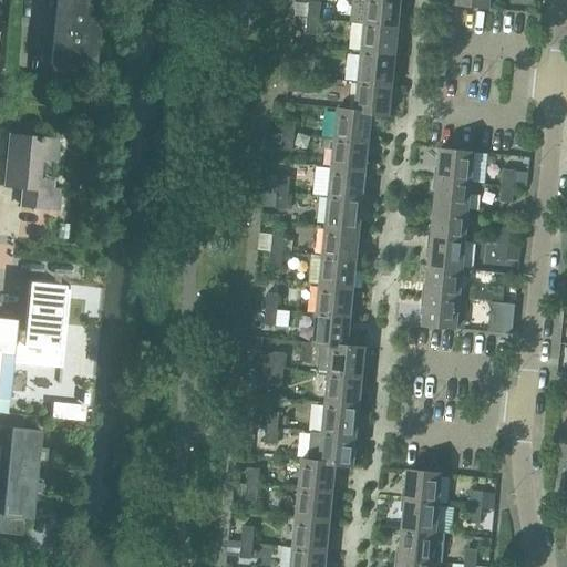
[(57,0),(50,62),(95,66),(102,0),(57,0)]
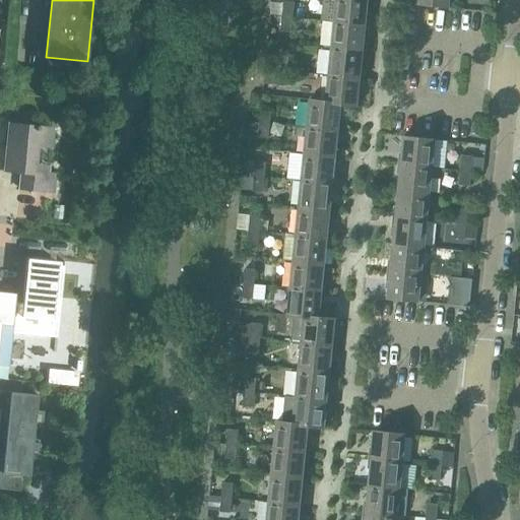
[(322,0),(320,19),(334,21),(366,24),(368,0),(322,0)]
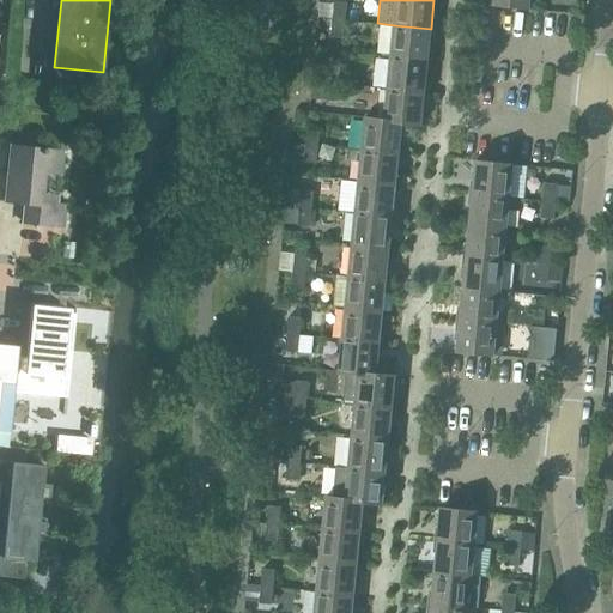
[(335,2),(334,19),(346,20),(347,4),(335,2)]
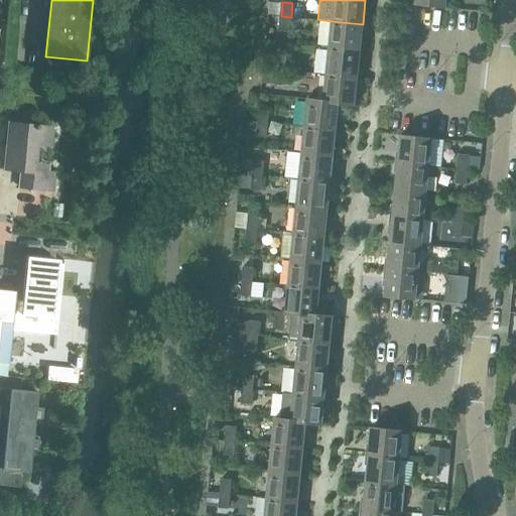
[(291,17),(281,16),(280,30),(290,31),(291,17)]
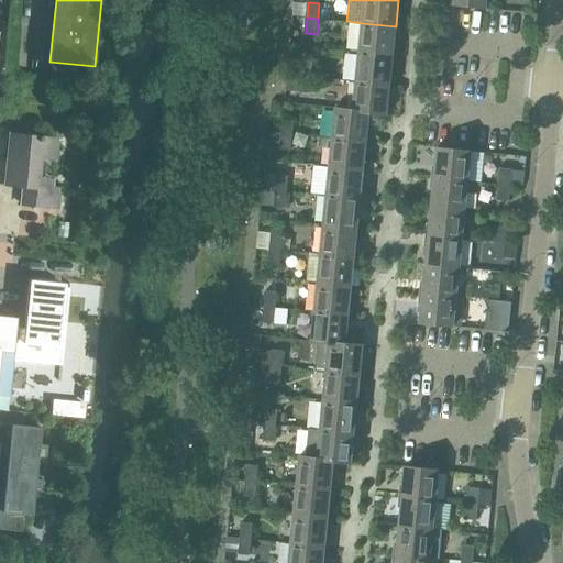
[(362,23),(360,52),(394,56),(396,26),(362,23)]
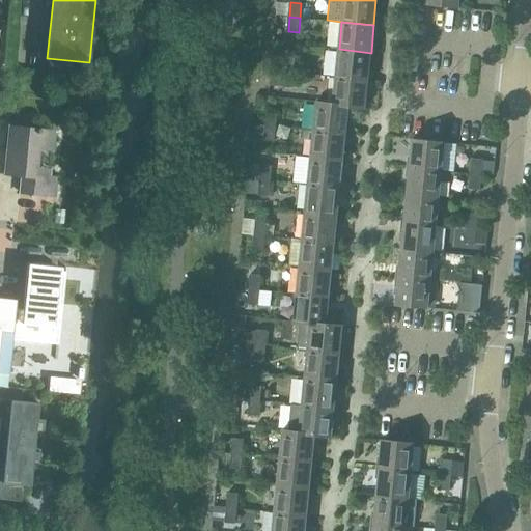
[(339,49),(336,77),(368,80),(371,53),(339,49)]
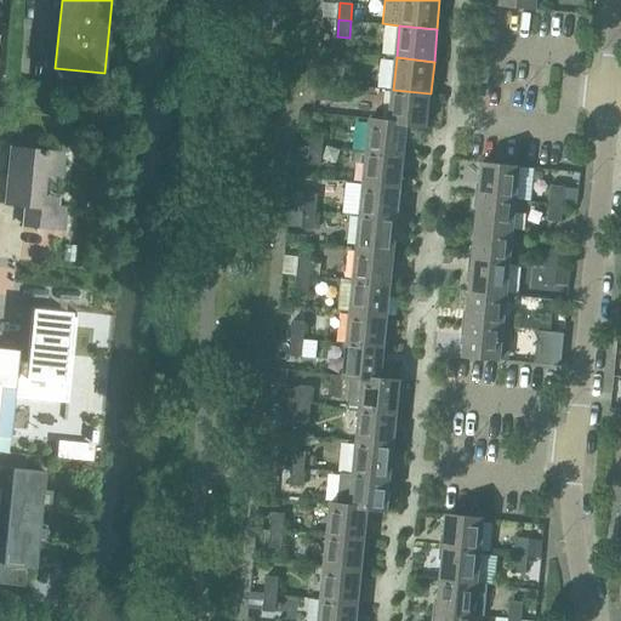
[(334,66),(332,84),(345,85),(346,67),(334,66)]
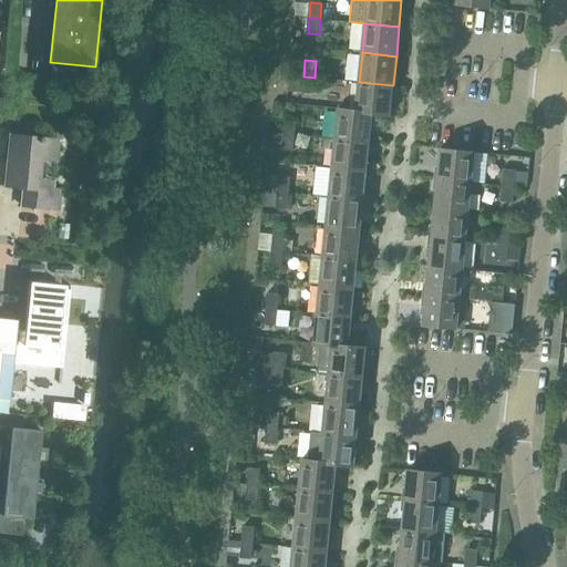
[(315,78),(303,76),(301,92),(312,93),(315,78)]
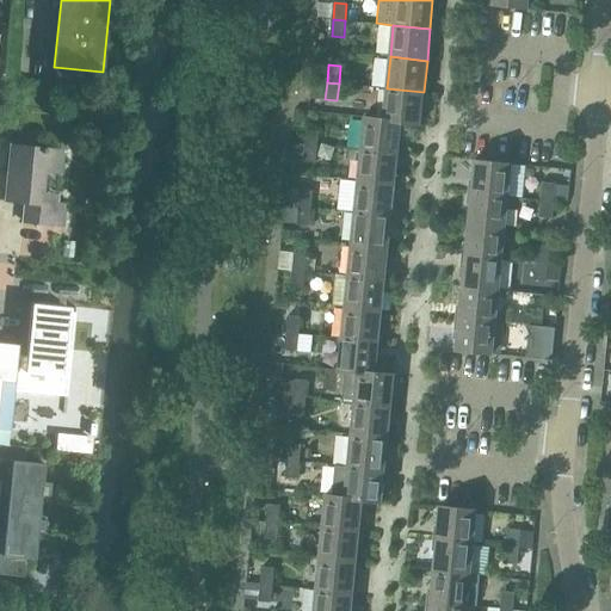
[(387,88),(383,118),(383,119),(401,122),(401,123),(420,125),(424,92),(387,88)]
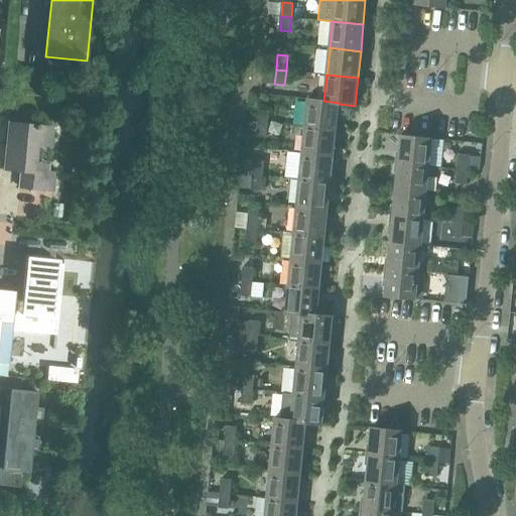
[(307,99),(305,126),(337,129),(339,104),(339,103),(324,101),(324,100),(307,99)]
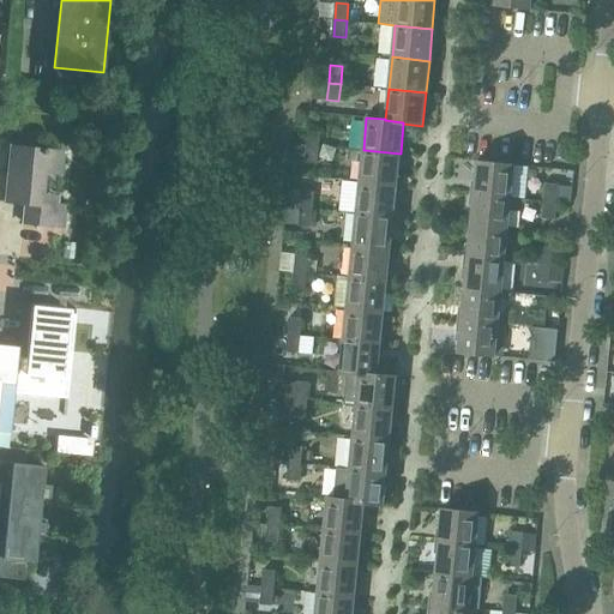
[(309,127),(307,144),(319,145),(321,128),(309,127)]
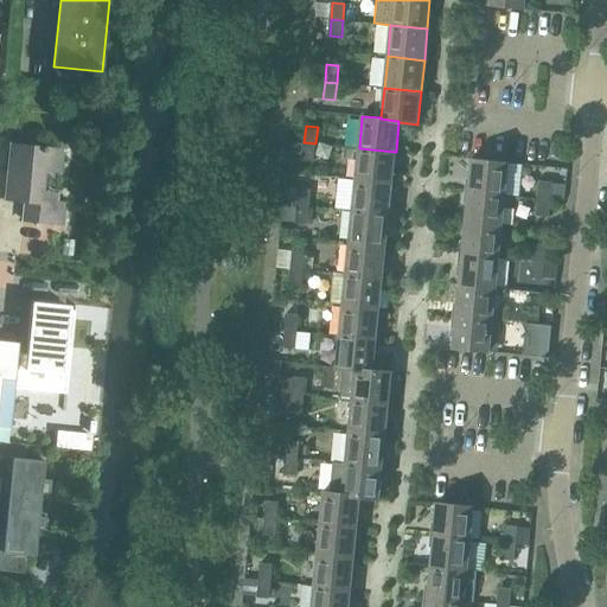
[(315,144),(304,142),(302,160),(314,161),(315,144)]
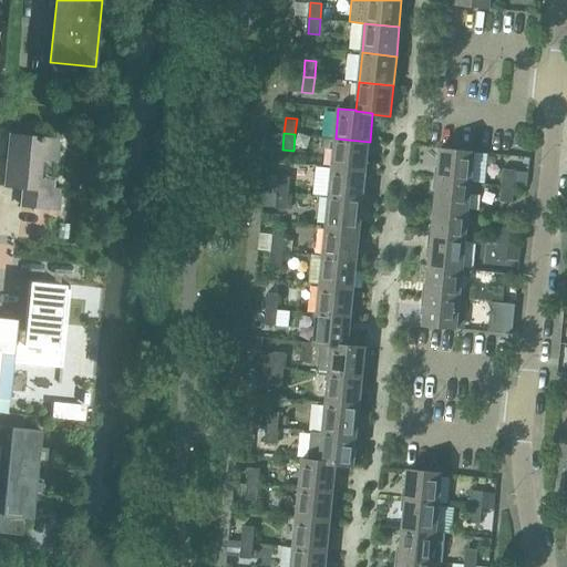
[(23,188),(22,206),(59,209),(61,191),(39,188),(42,158),(54,160),(57,140),(10,135),(6,186),(23,188)]
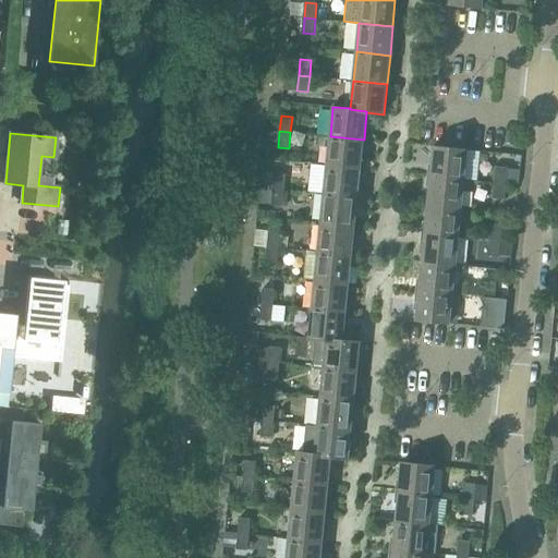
[(330,136),(327,165),(361,168),(364,140),(330,136)]
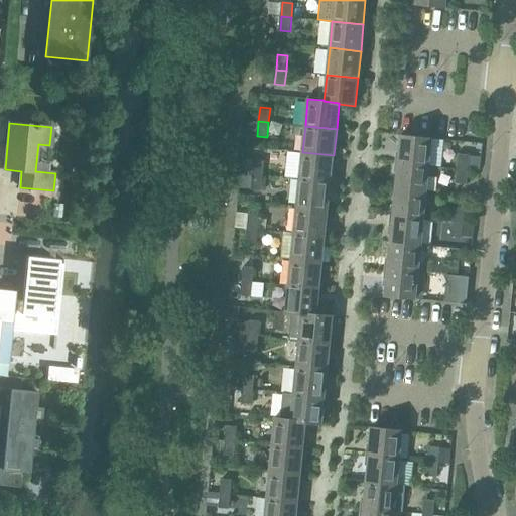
[(401,135),(398,162),(430,165),(442,166),(444,139),(401,135)]
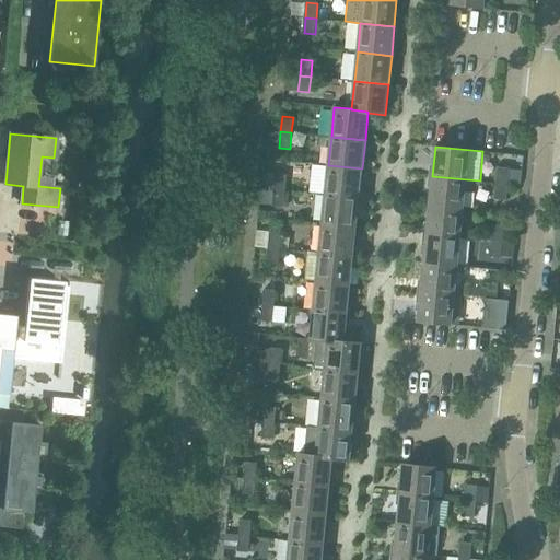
[(328,165),(325,194),(359,198),(362,168),(328,165)]
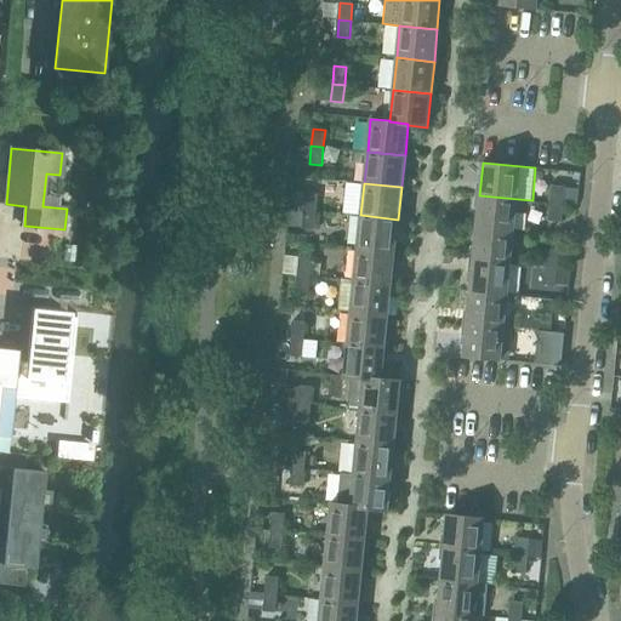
[(553,186),(552,203),(564,204),(565,187),(553,186)]
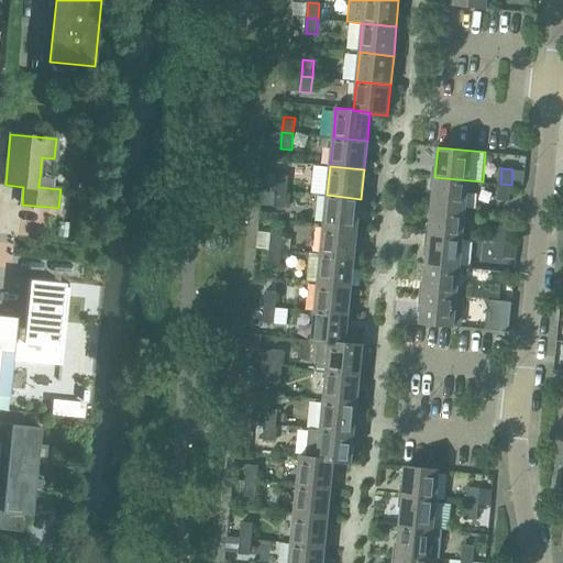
[(278,175),(276,190),(287,191),(289,176),(278,175)]
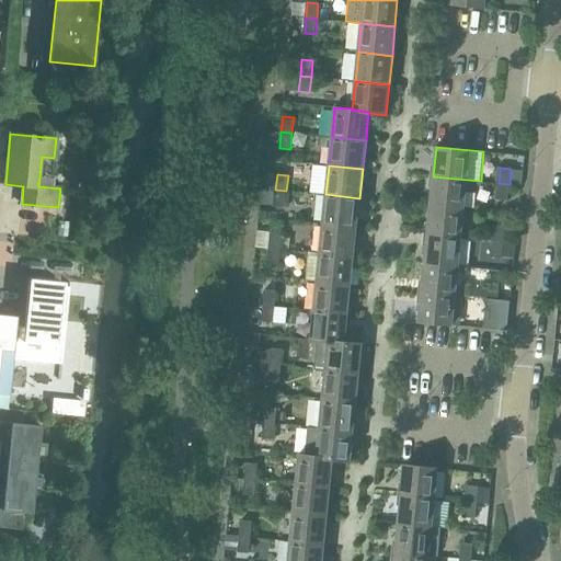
[(433,176),(431,205),(465,208),(468,180),(433,176)]
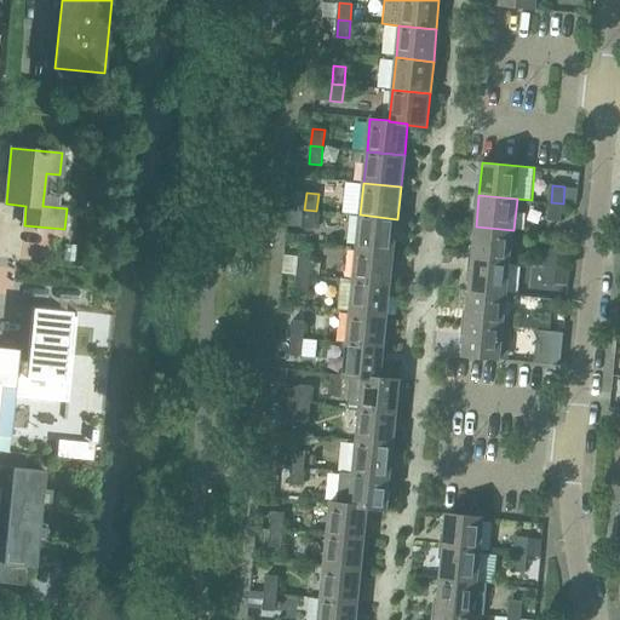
[(563,204),(551,202),(549,219),(561,220),(563,204)]
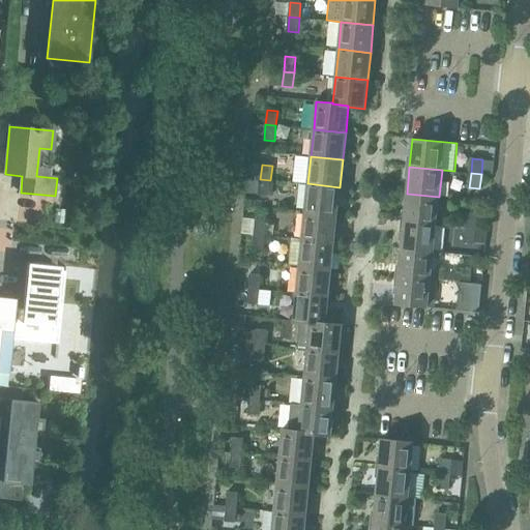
[(270,180),(260,179),(259,194),(269,195),(270,180)]
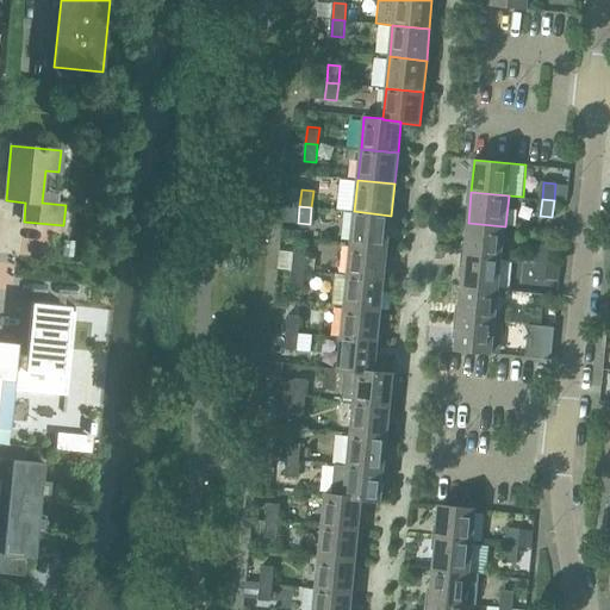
[(354,211),(352,243),(388,247),(391,216),(354,211)]
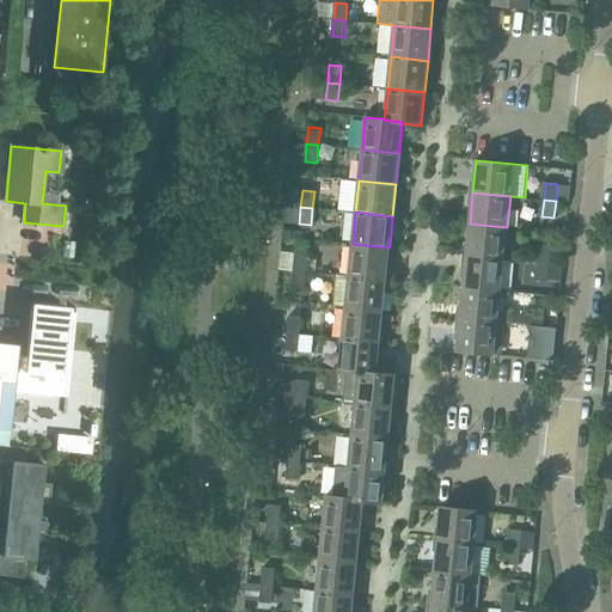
[(470,224),(466,256),(503,259),(507,227),(470,224)]
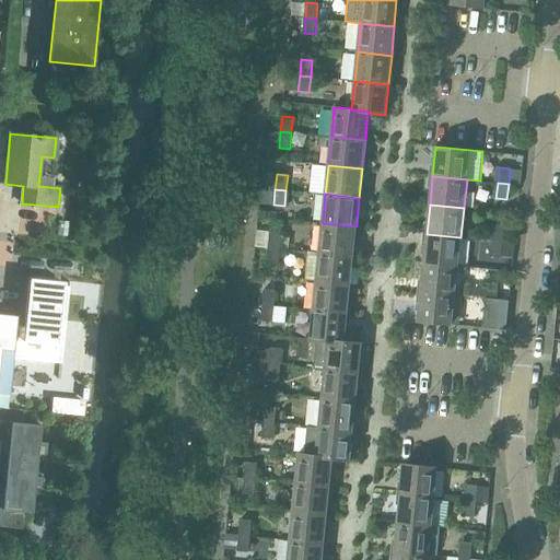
[(323,223),(319,252),(353,255),(357,226),(323,223)]
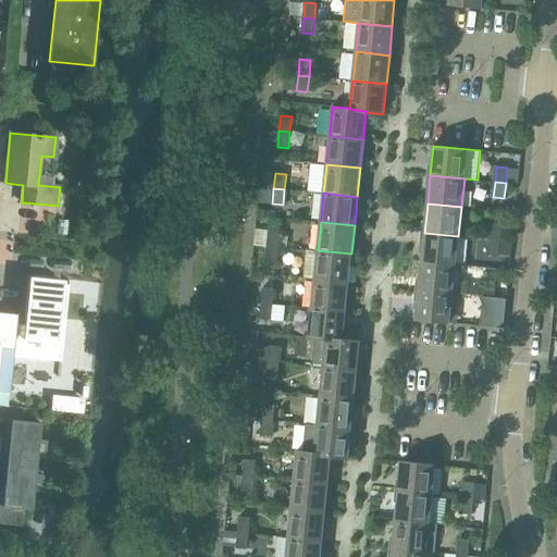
[(491,223),(489,239),(500,240),(502,224),(491,223)]
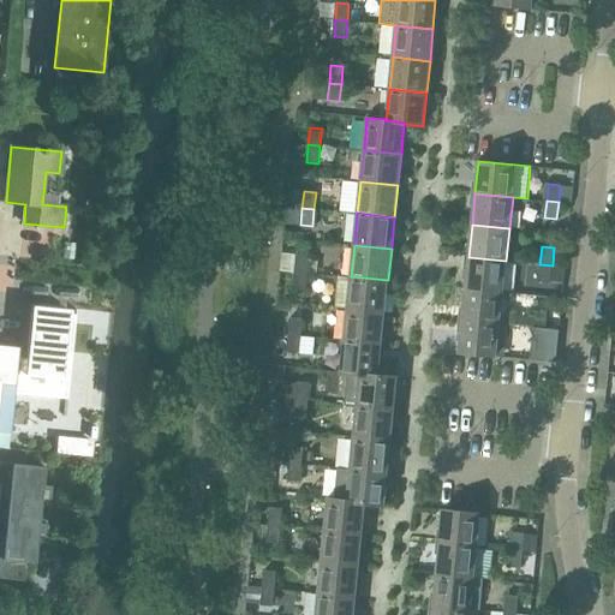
[(297,254),(296,272),(308,273),(309,255),(297,254)]
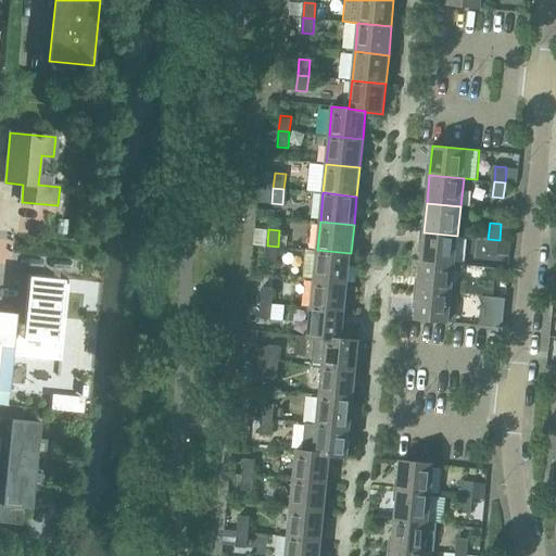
[(424,232),(420,261),(455,264),(457,236),(424,232)]
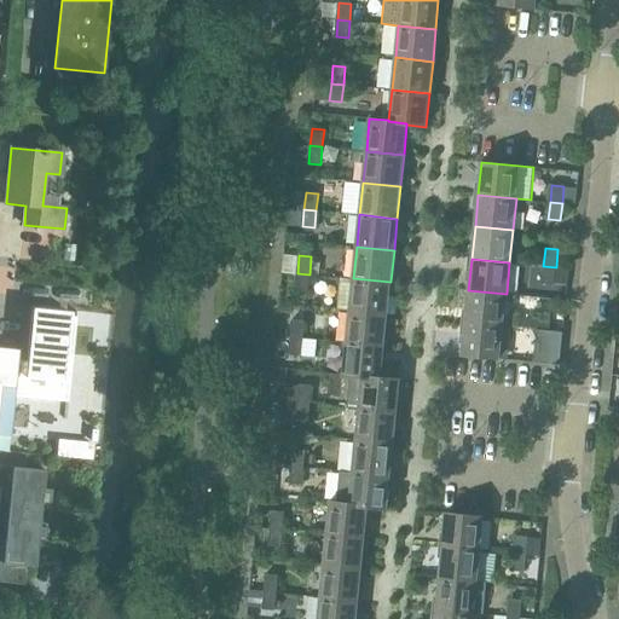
[(556,267),(543,266),(542,283),(554,284),(556,267)]
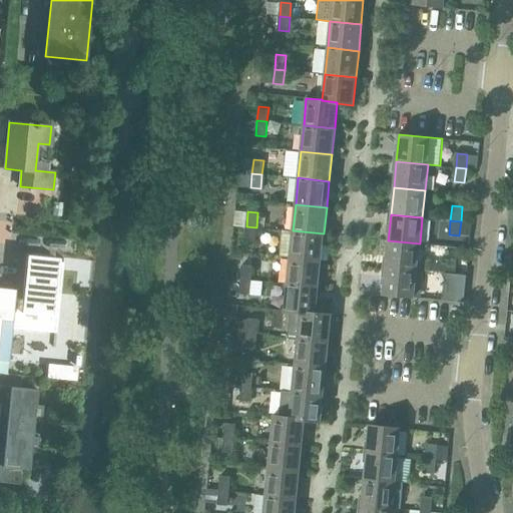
[(257,227),(246,226),(244,240),(254,241),(257,227)]
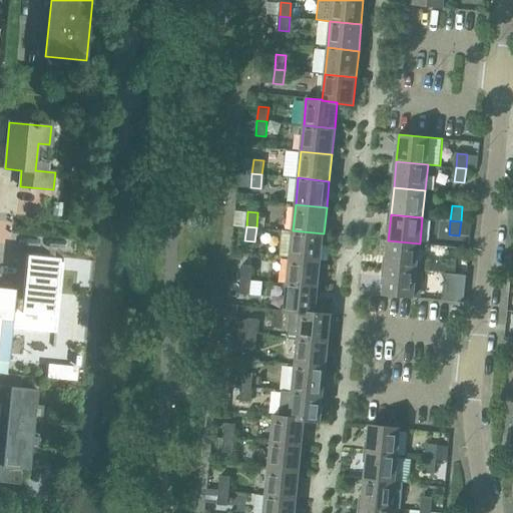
[(293,230),(290,257),(321,260),(324,233),(293,230)]
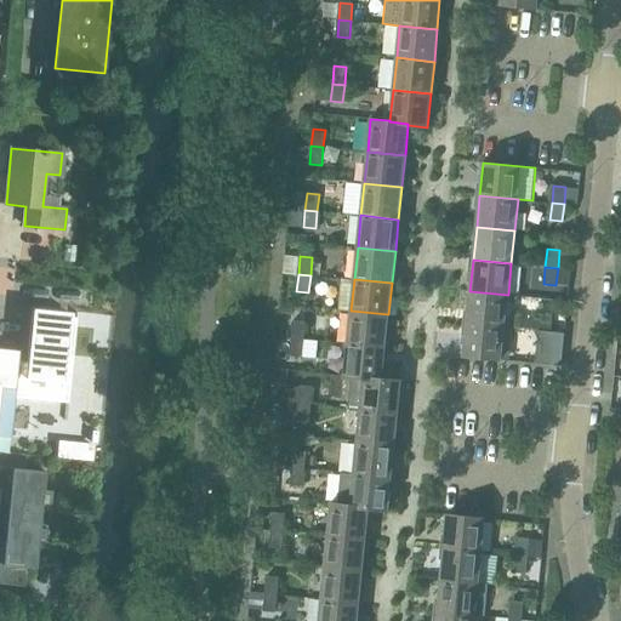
[(469,291),(467,323),(505,326),(508,295),(469,291)]
